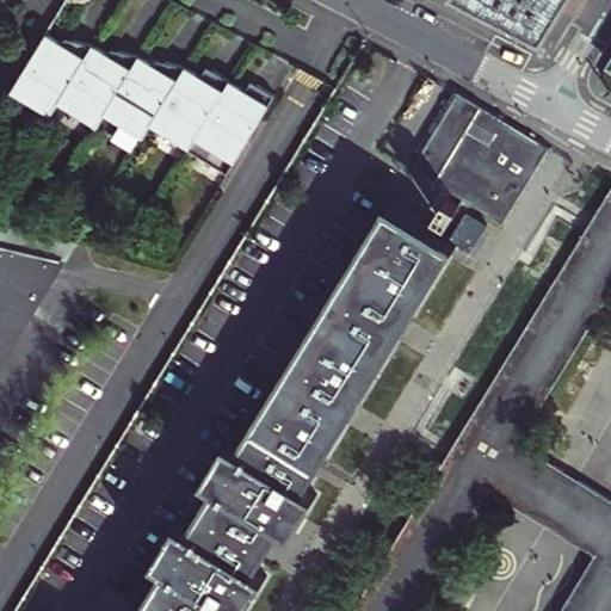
[(464,0),(489,13),(543,41),(568,0),(464,0)]
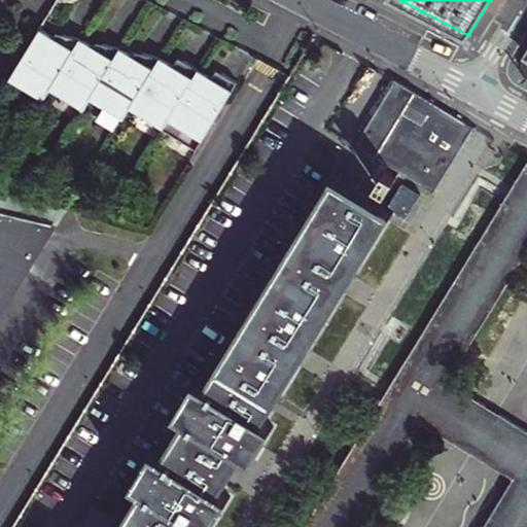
[(200,152),(241,84),(224,75),(221,80),(187,61),(180,71),(162,60),(143,56),(140,61),(120,49),(103,44),(100,50),(80,39),(62,34),(58,41),(38,30),(8,80),(43,101),(49,91),(82,110),(89,100),(125,120),(131,110),(200,152)]
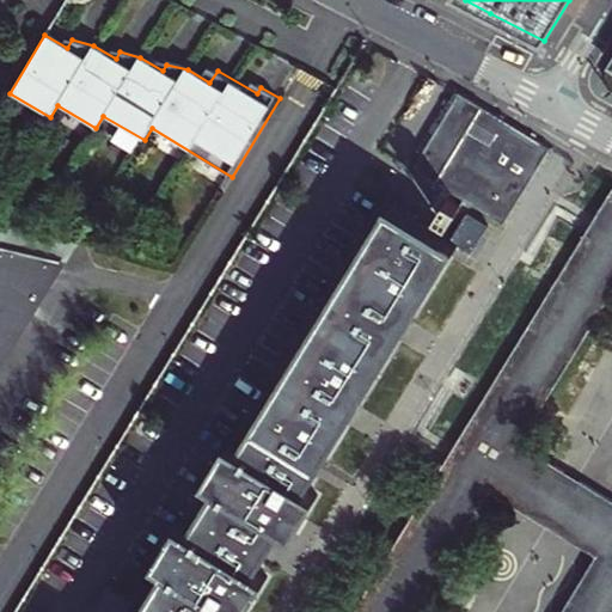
[(414,169),(466,201),(505,224),(531,181),(551,148),(534,138),(513,126),(460,93),(414,169)]
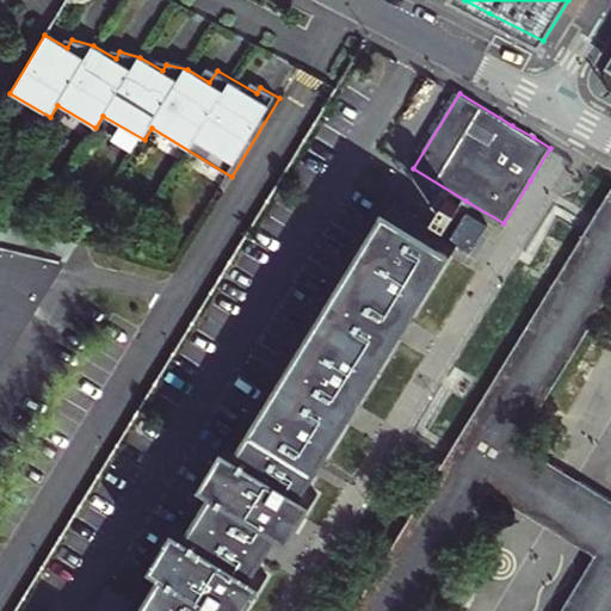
[(610,610),(610,190),(353,610),(610,610)]
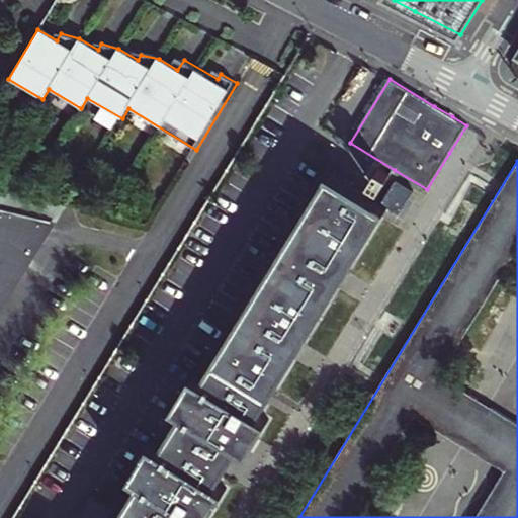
[(378,217),(384,208),(329,174),(204,376),(196,371),(175,406),(184,411),(161,448),(153,442),(133,475),(141,480),(117,517),(193,517),(196,514),(202,517),(204,517),(225,486),(217,482),(227,465),(240,444),(247,448),(268,416),(260,411),(270,394),(298,347),(333,292),(347,268),(378,217)]
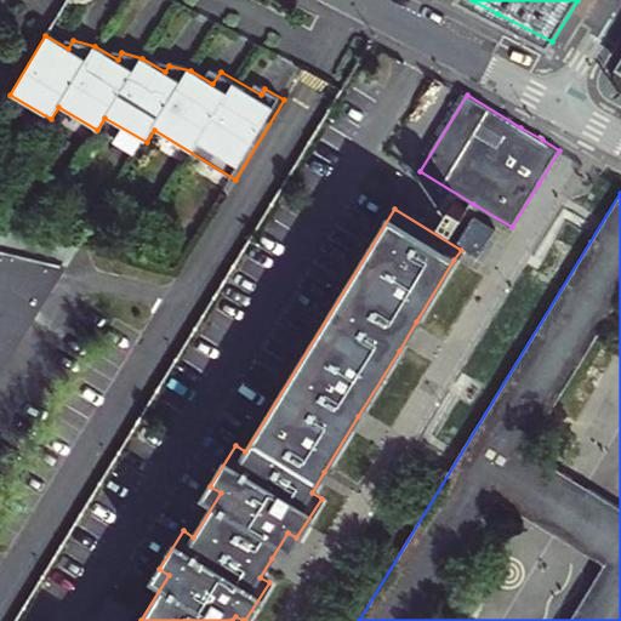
[(0,389),(58,295),(72,274),(0,257),(0,389)]
